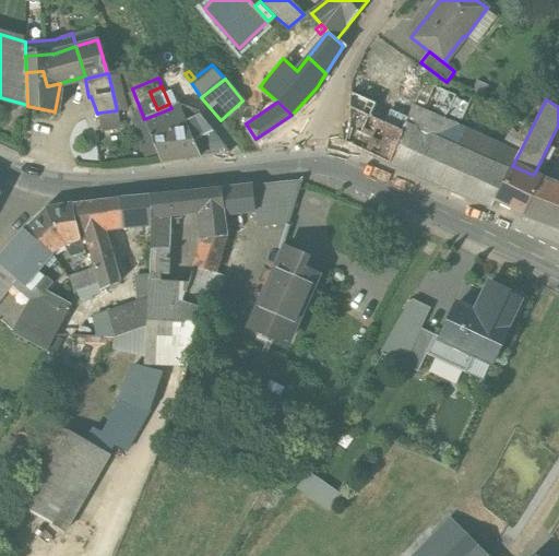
[(171,108),(144,119),(162,160),(201,154),(186,120),(179,105),(171,108)]
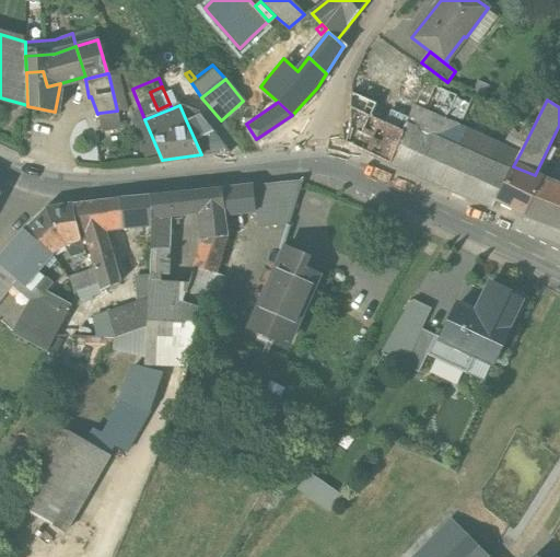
[(408,119),(407,123),(450,141),(457,125),(448,120),(427,111),(413,106),(408,119)]
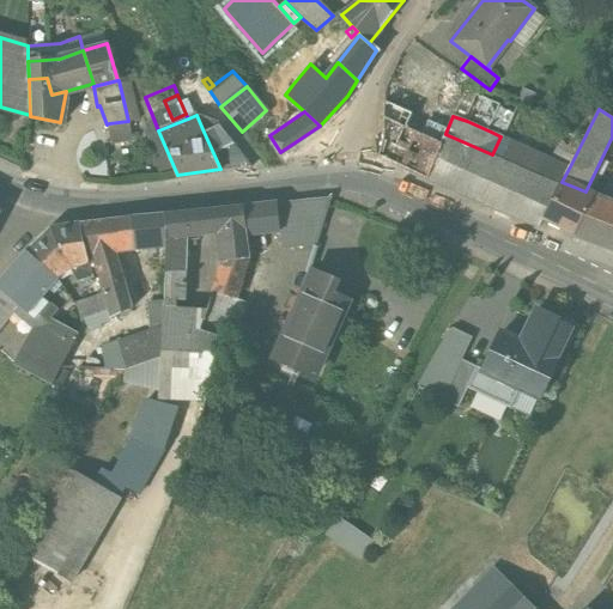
[(128,121),(109,123),(113,138),(132,134),(128,121)]
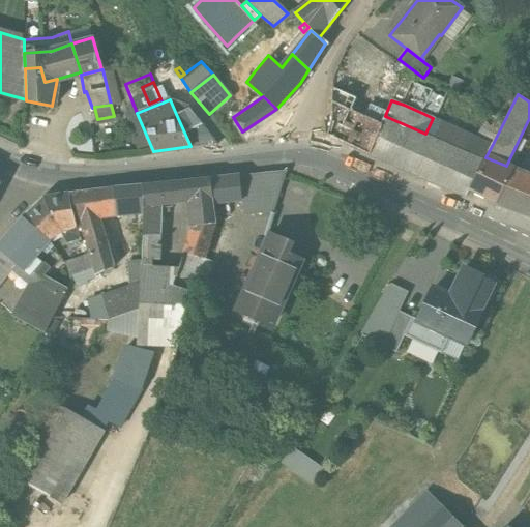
[(217,143),(189,107),(176,114),(190,146),(217,143)]
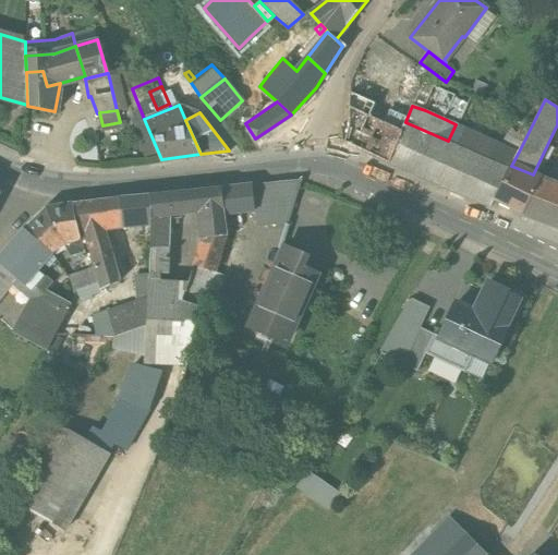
[(405,122),(390,161),(445,185),(492,205),(496,197),(511,166),(494,159),(448,141),(405,122)]
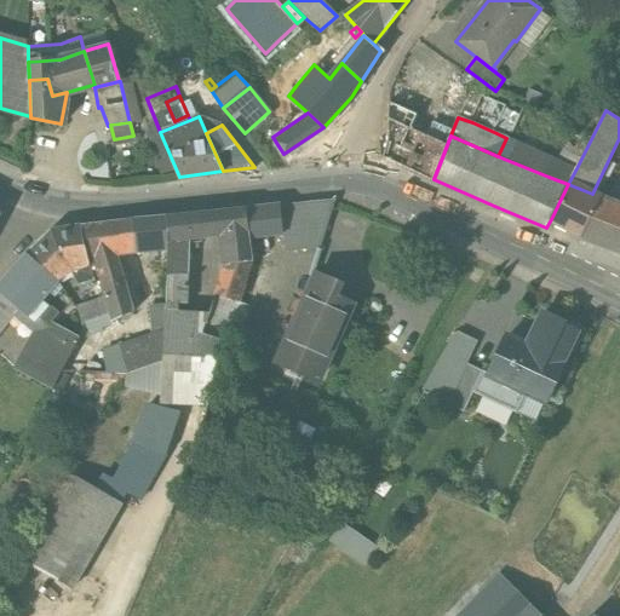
[(561,159),(506,138),(498,156),(549,177),(561,159)]
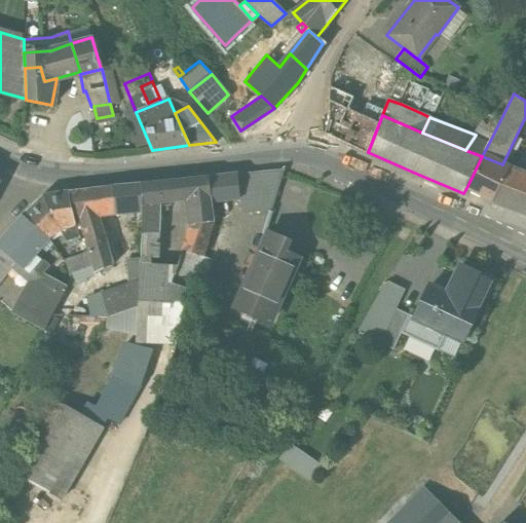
[(490,141),(476,135),(465,150),(482,156),(490,141)]
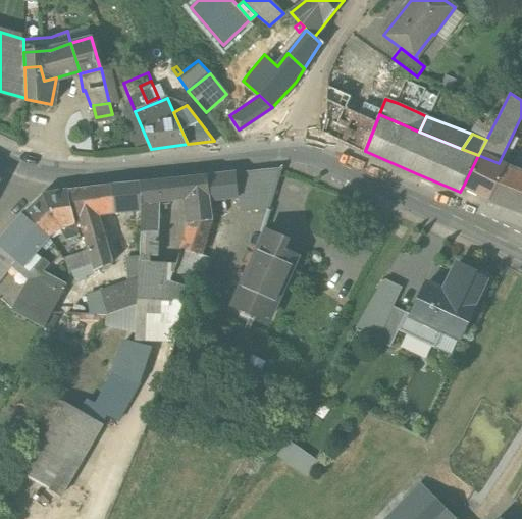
[(499,163),(478,155),(464,185),(492,200),(506,166),(499,163)]
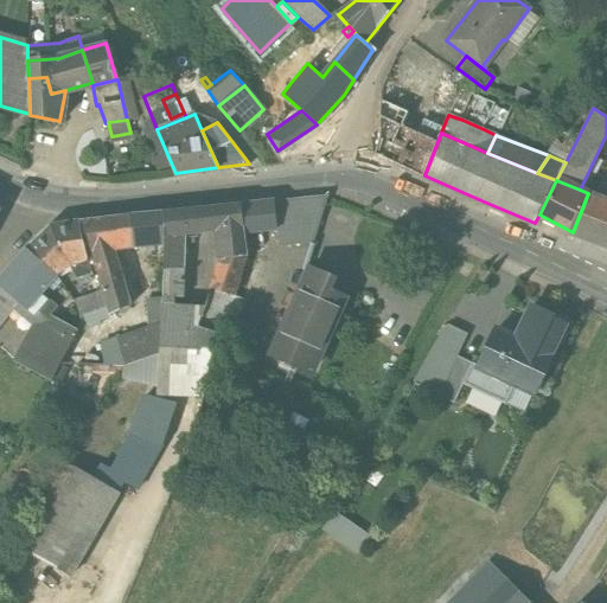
[(606,245),(606,200),(588,193),(573,232),(606,245)]
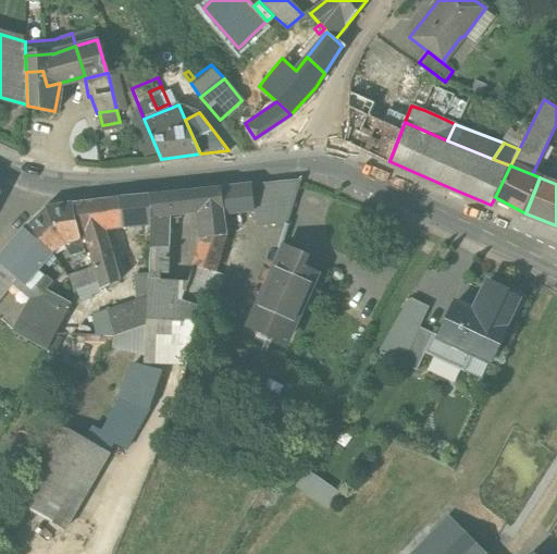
[(301,179),(249,183),(252,210),(255,223),(287,221),(301,179)]
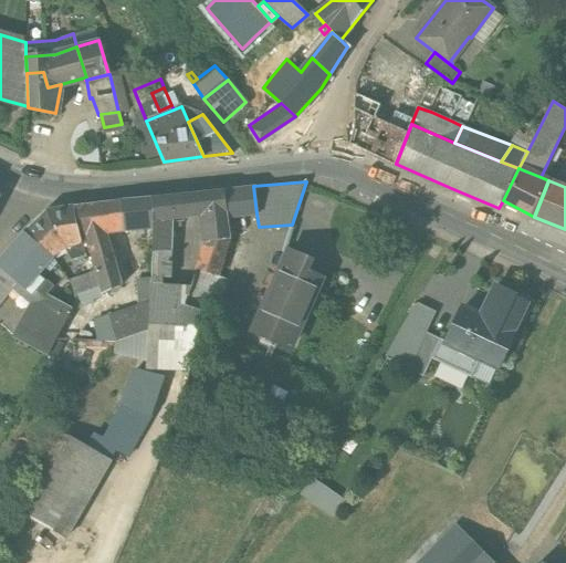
[(253,186),(224,189),(228,217),(257,214),(253,186)]
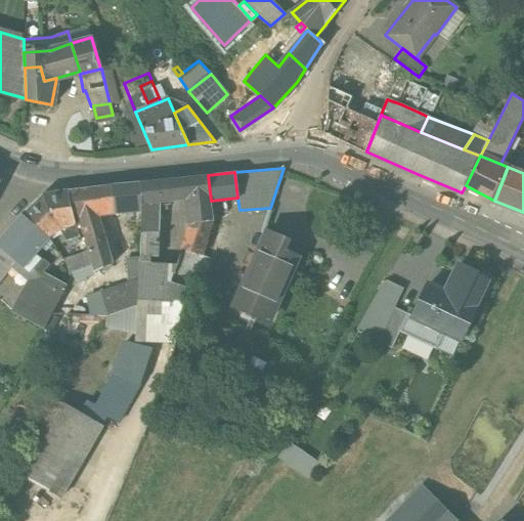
[(208,175),(167,179),(169,202),(186,200),(189,222),(213,221),(211,201),(208,175)]
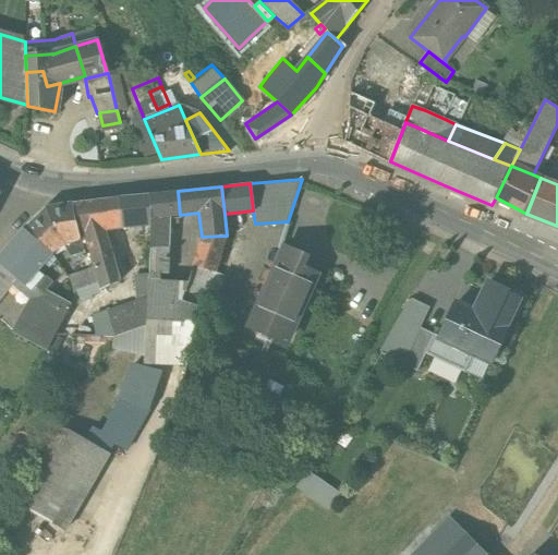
[(178,191),(148,194),(149,225),(149,227),(149,252),(168,249),(169,216),(180,215),(178,191)]
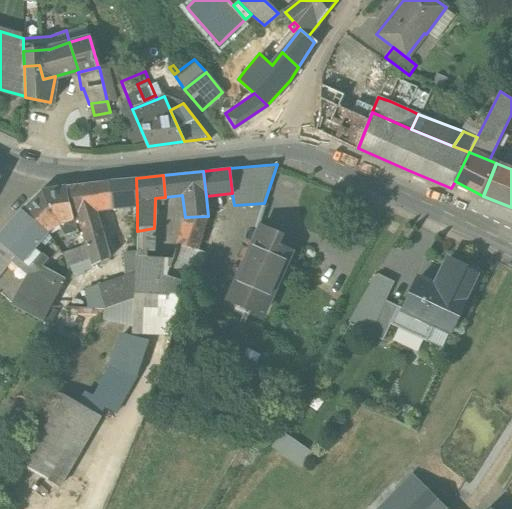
[(136,178),(107,181),(109,207),(109,210),(137,208),(137,206),(136,178)]
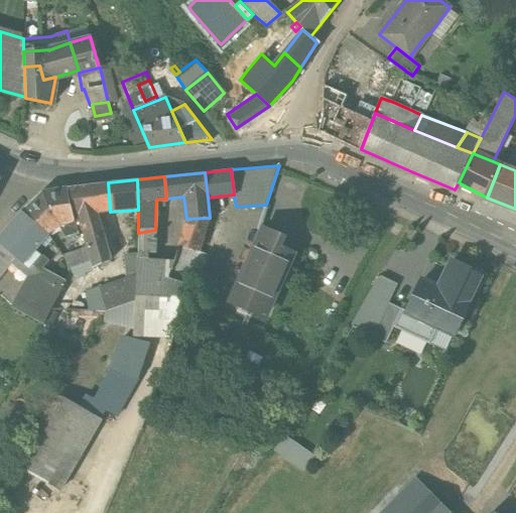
[(108,182),(66,186),(74,220),(77,232),(82,230),(91,267),(107,260),(95,211),(110,209),(108,182)]
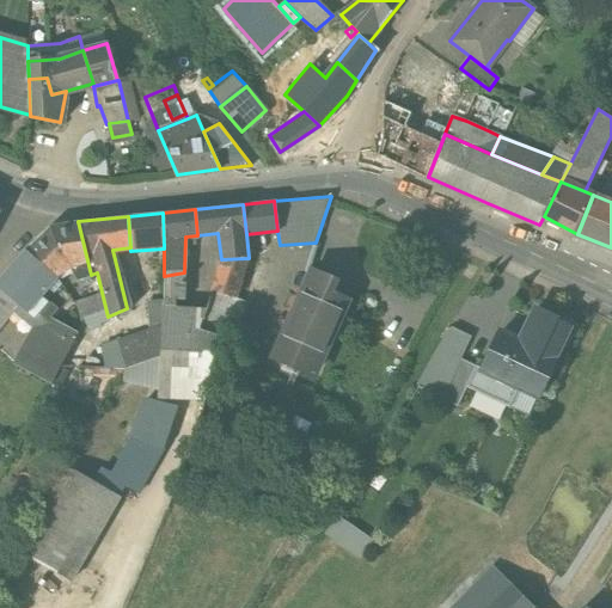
[(78,221),(53,223),(25,249),(55,277),(74,268),(80,265),(87,260),(78,221)]
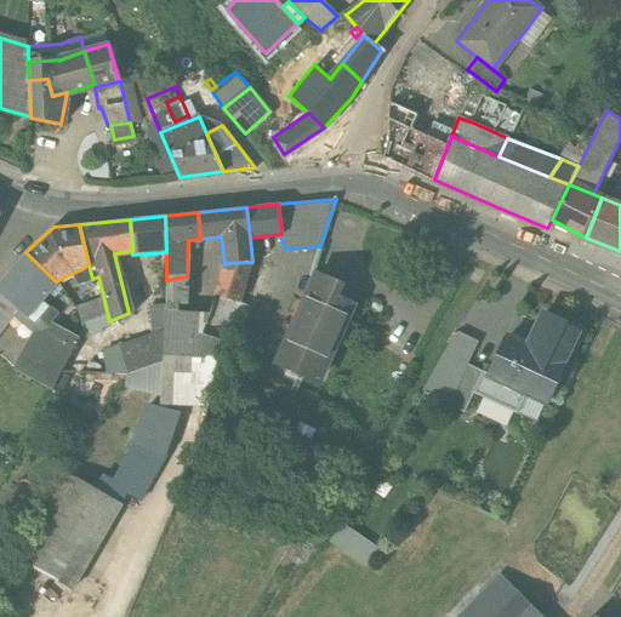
[(56,281),(26,252),(0,281),(0,292),(13,304),(35,323),(49,308),(40,301),(56,281)]
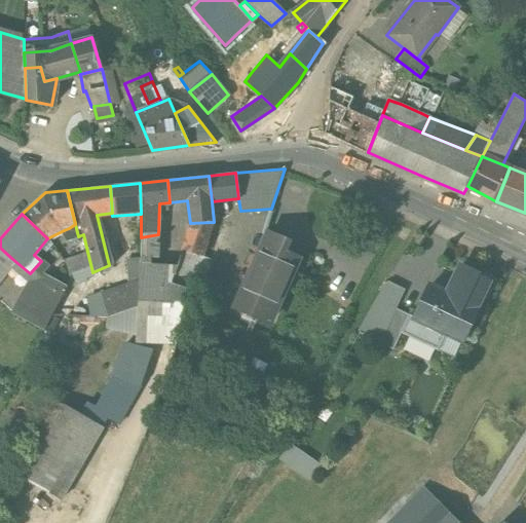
[(214,222),(190,223),(182,251),(199,256),(203,246),(214,222)]
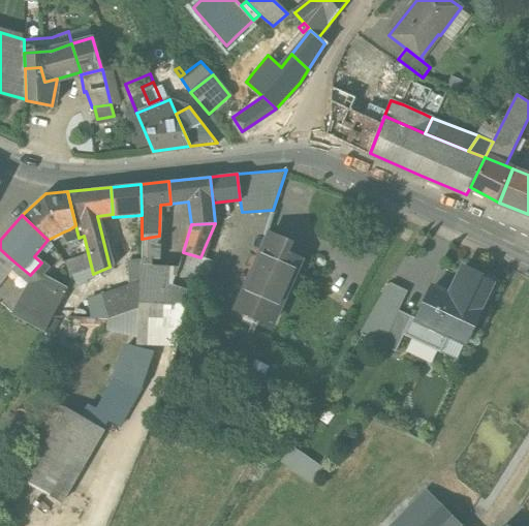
[(75,242),(69,229),(64,231),(70,244),(75,242)]
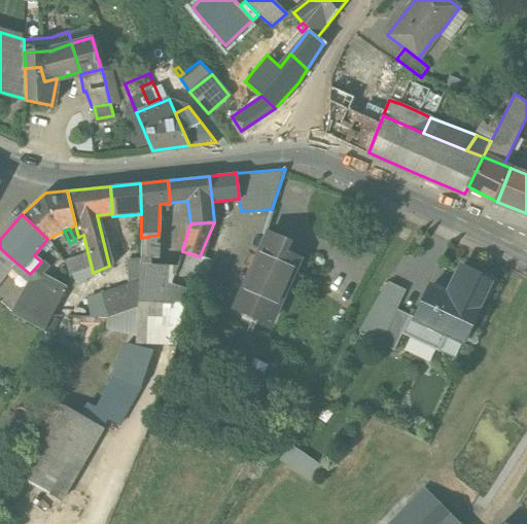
[(159,235),(141,238),(140,256),(159,257),(159,235)]
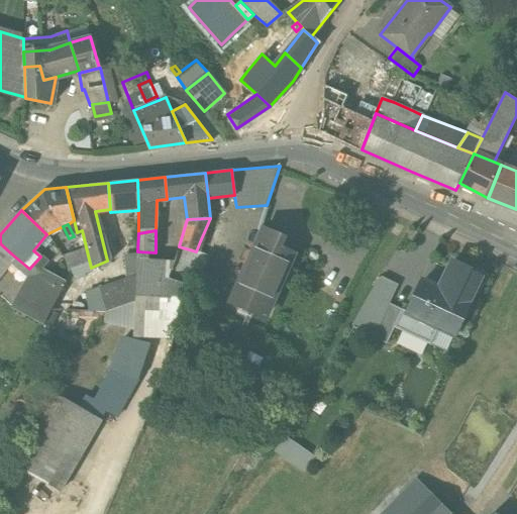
[(264,231),(260,240),(276,247),(280,238),(264,231)]
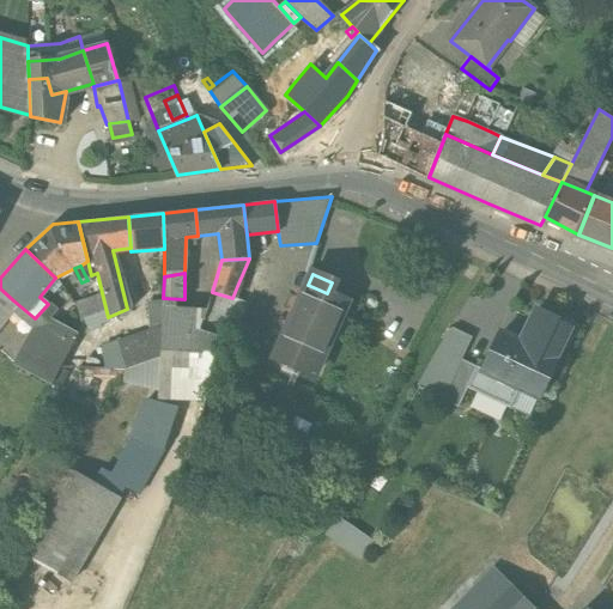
[(327,293),(308,285),(275,353),(287,359),(301,365),(315,372),(347,302),(327,293)]
